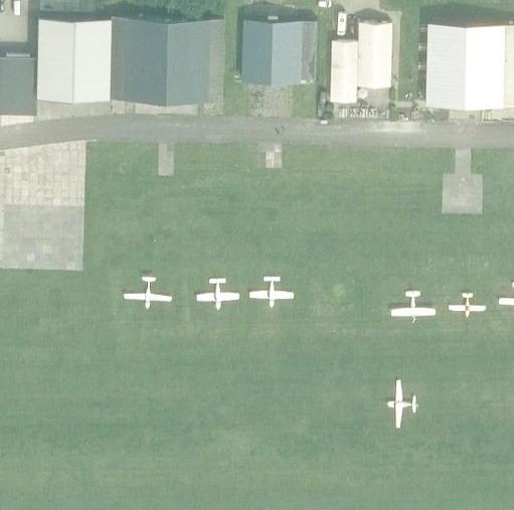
[(39,17),(38,17),(37,59),(37,68),(36,99),(109,100),(110,19),(96,18),(39,17)]
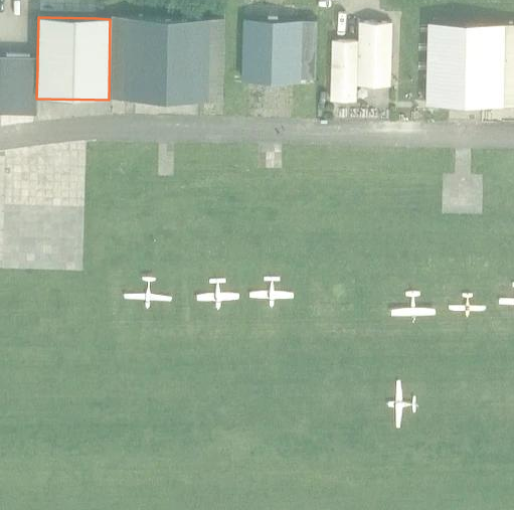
[(109,102),(124,102),(221,104),(223,21),(111,19),(109,102)]
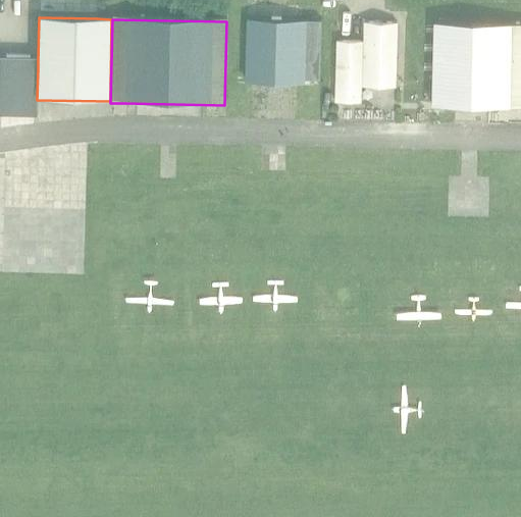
[(303,84),(304,23),(247,22),(245,84),(303,86),(303,84)]
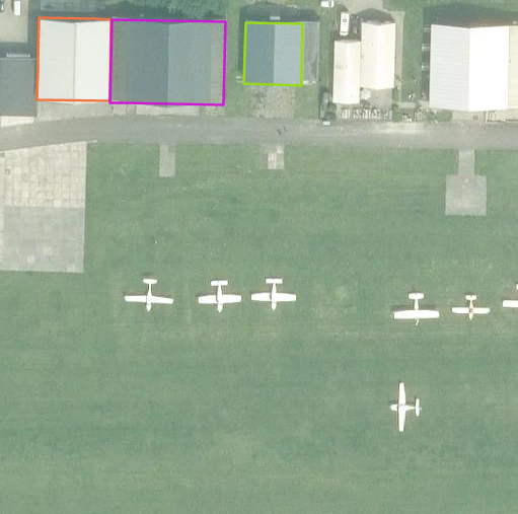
[(302,23),(301,83),(317,83),(318,24),(302,23)]
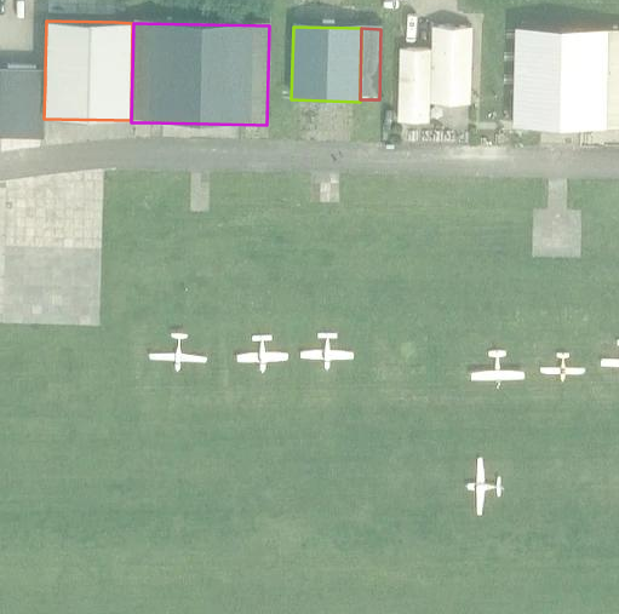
[(513,128),(578,130),(580,32),(515,30),(513,128)]
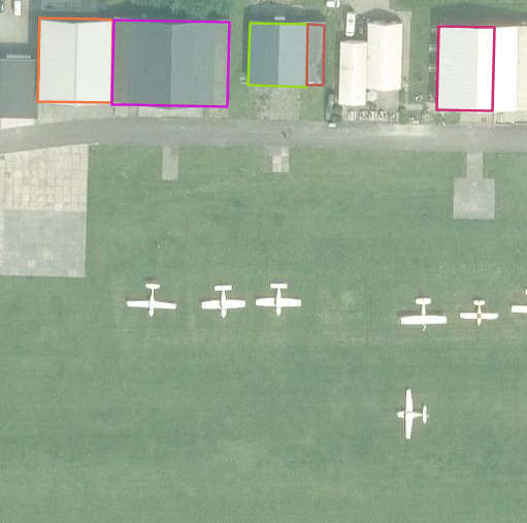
[(340,45),(338,106),(363,107),(363,91),(398,92),(400,27),(367,27),(367,45),(340,45)]
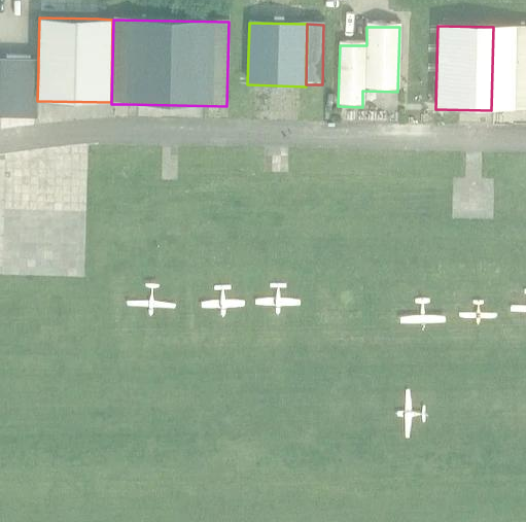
[(525,27),(493,27),(491,110),(512,111),(513,110),(525,110),(525,27)]
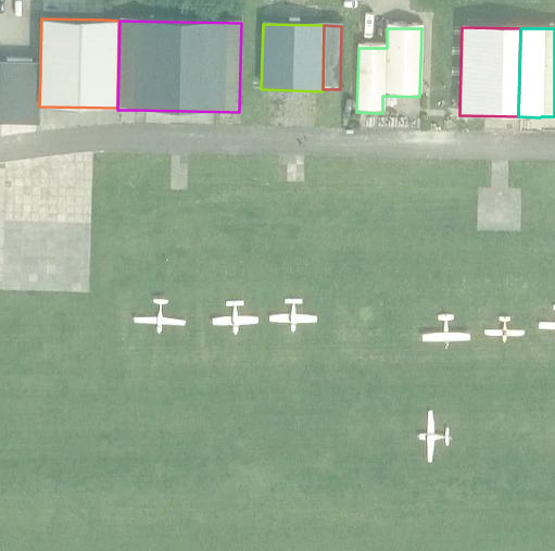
[(0,125),(13,125),(38,126),(39,107),(40,74),(40,64),(0,62),(0,125)]
